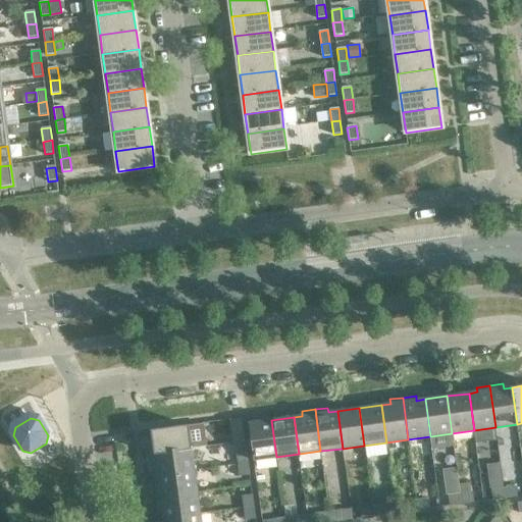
[(245,442),(242,418),(229,419),(232,445),(245,442)]
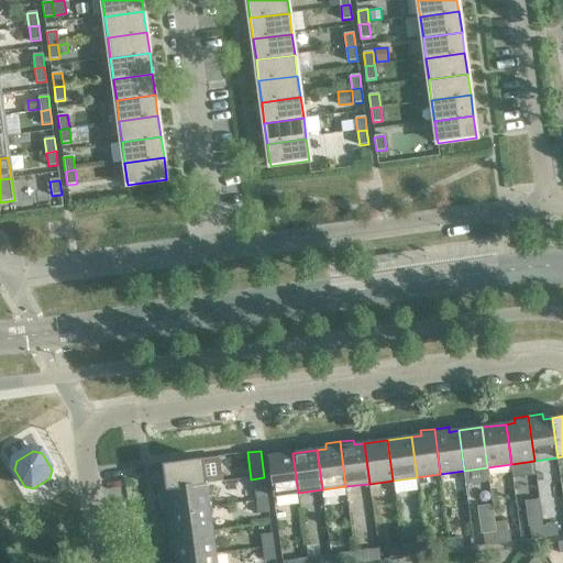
[(298,493),(293,453),(268,456),(274,496),(298,493)]
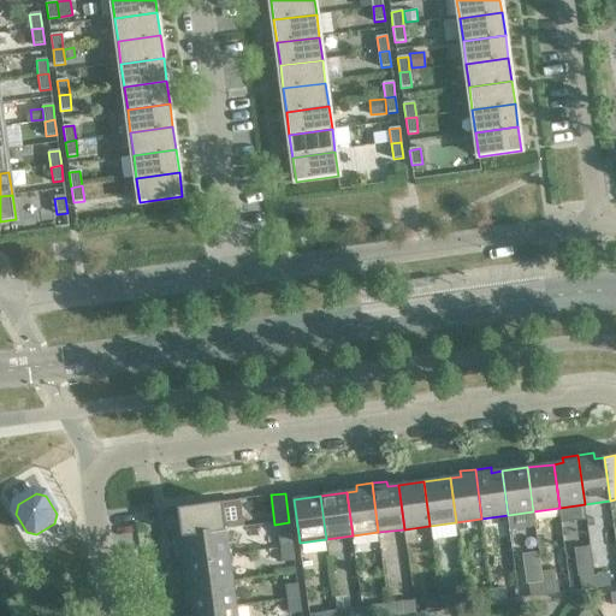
[(223,502),(178,508),(182,534),(226,528),(223,502)]
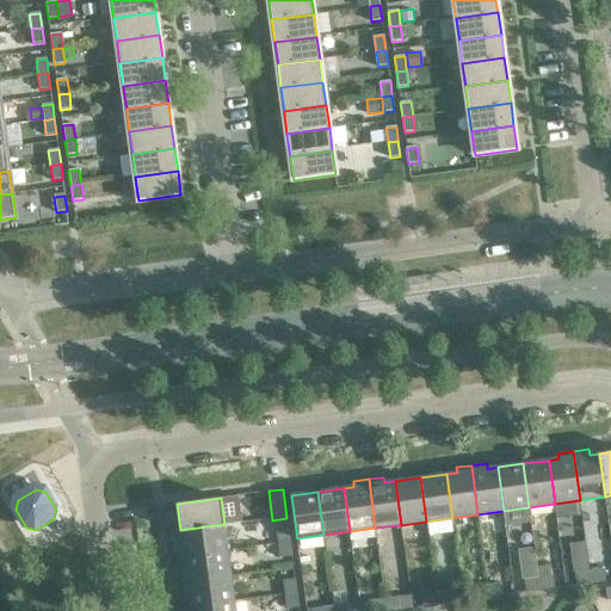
[(228,550),(224,524),(180,530),(181,541),(177,541),(178,556),(228,550)]
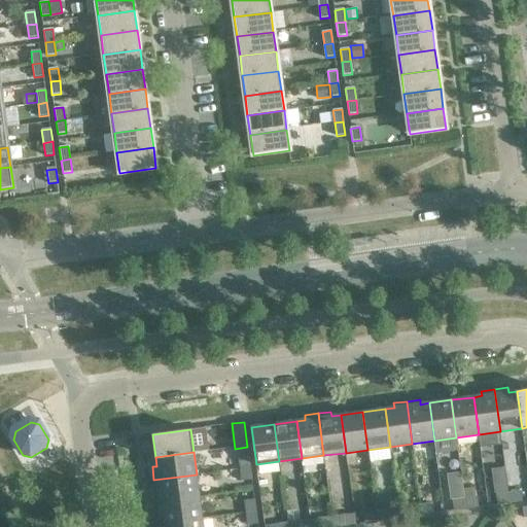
[(250,467),(248,455),(239,456),(240,468),(250,467)]
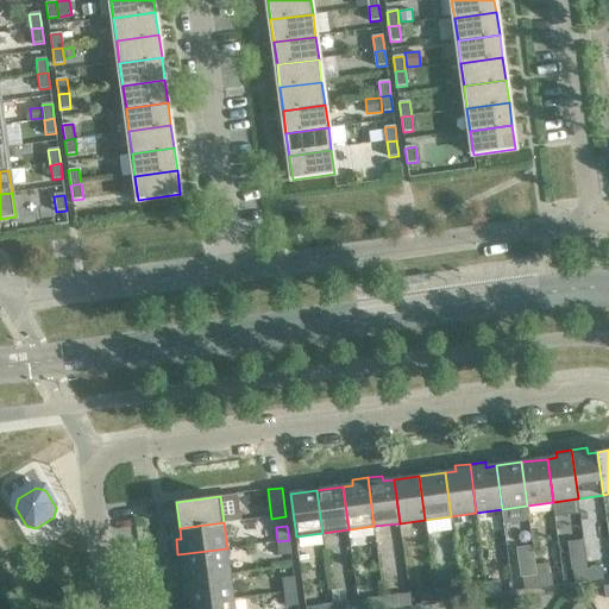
[(292,554),(289,540),(277,541),(280,556),(292,554)]
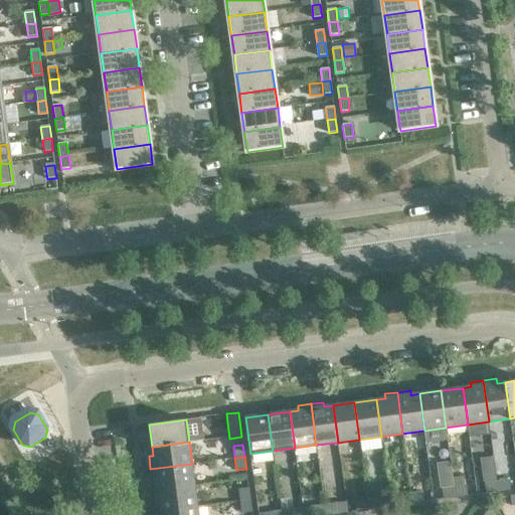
[(195,485),(192,464),(150,469),(152,482),(157,482),(158,490),(195,485)]
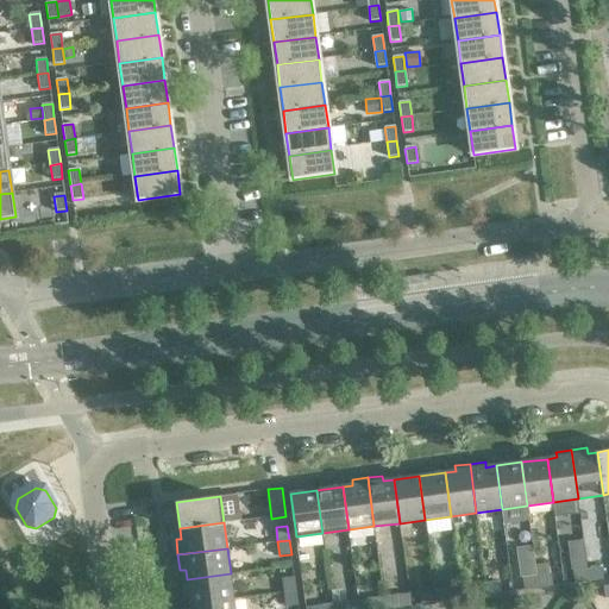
[(575,569),(588,567),(586,558),(572,559),(575,569)]
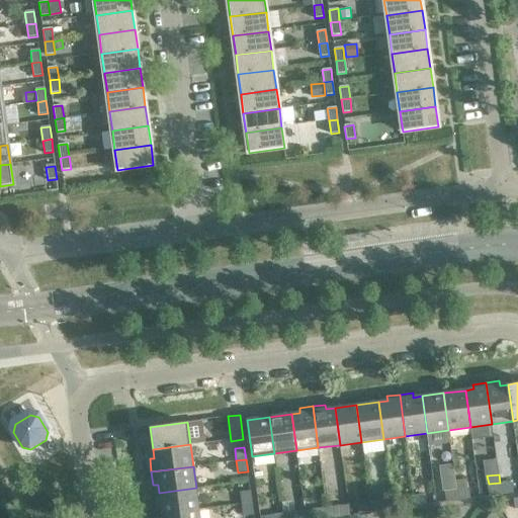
[(512,483),(500,485),(501,494),(513,493),(512,483)]
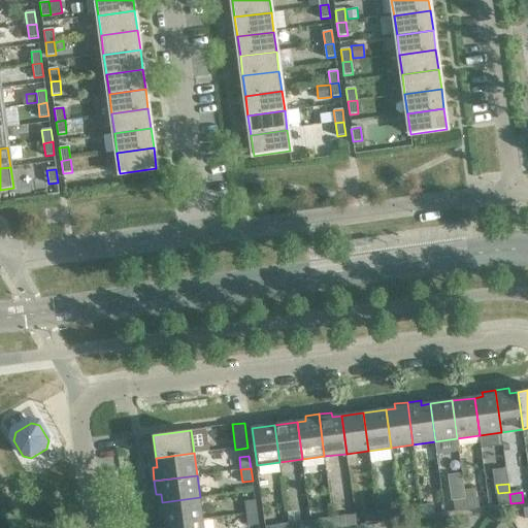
[(510,503),(509,494),(497,495),(499,505),(510,503)]
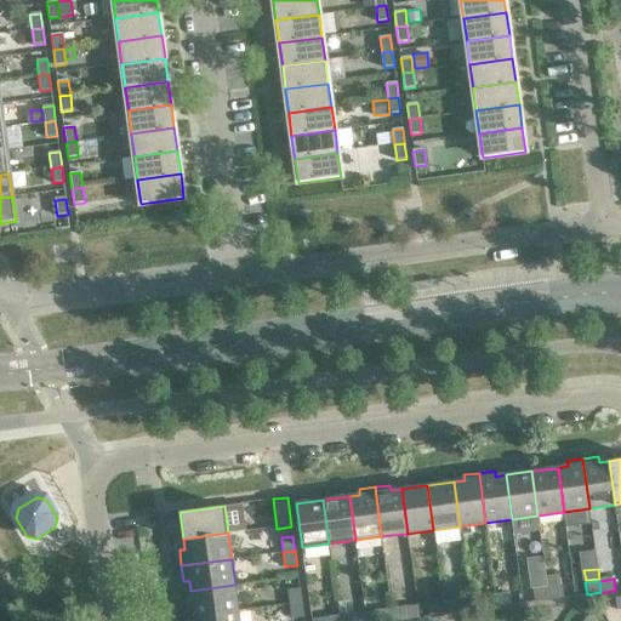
[(239,611),(235,585),(191,591),(194,617),(239,611)]
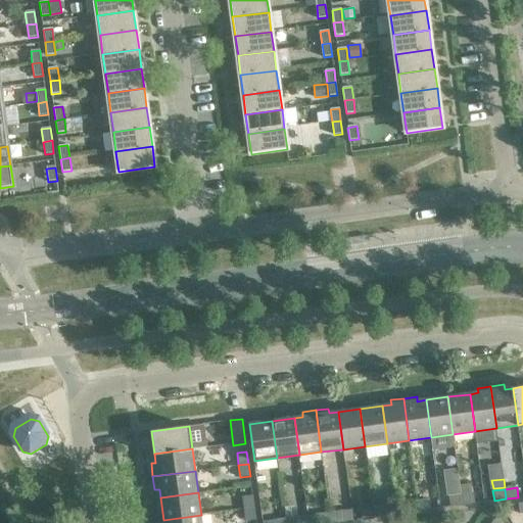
[(473,493),(461,494),(463,505),(475,504),(473,493)]
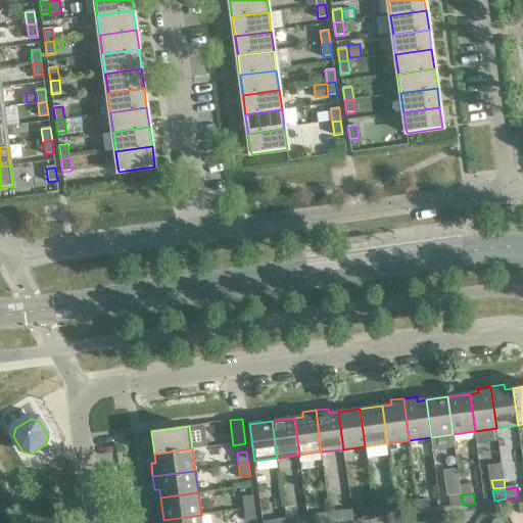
[(463,505),(461,494),(448,496),(450,507),(463,505)]
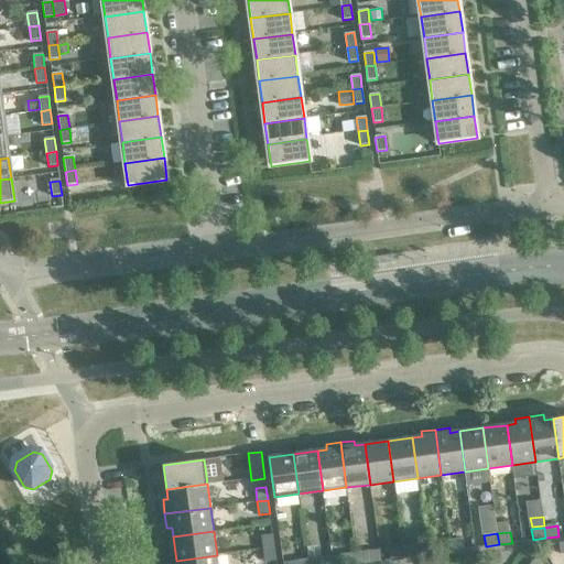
[(274,546),(272,534),(261,535),(263,549),(274,546)]
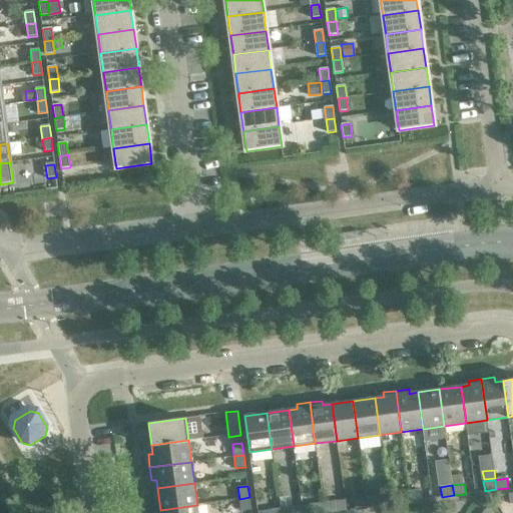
[(421,490),(409,491),(411,501),(423,500),(421,490)]
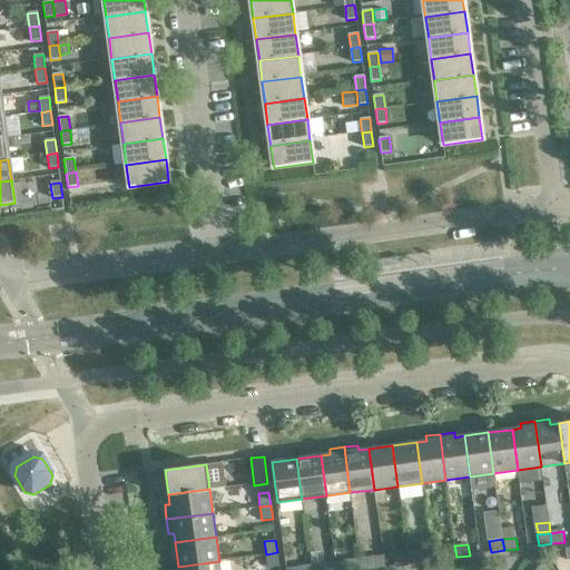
[(457,557),(454,546),(442,548),(443,559),(457,557)]
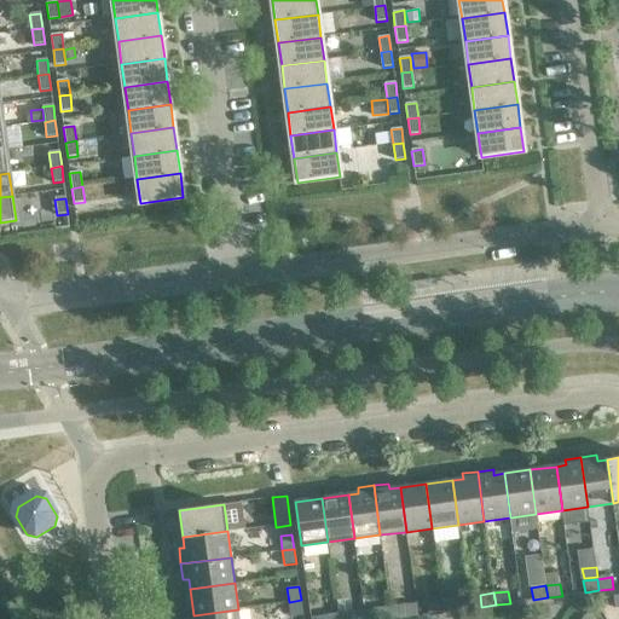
[(456,599),(441,600),(444,612),(458,611),(456,599)]
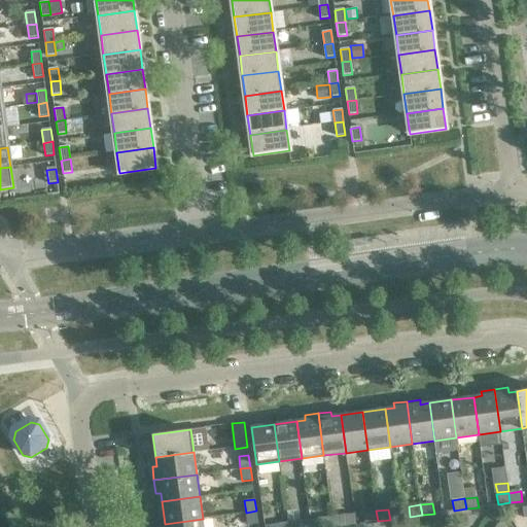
[(257,523),(256,511),(246,513),(248,525),(257,523)]
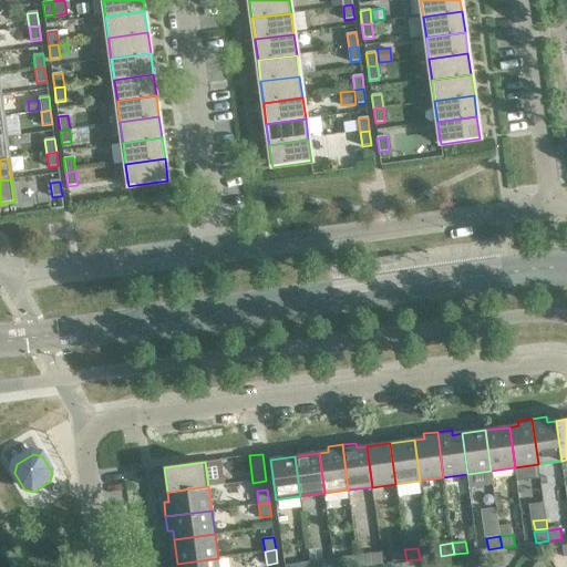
[(406,560),(404,549),(392,552),(393,563),(406,560)]
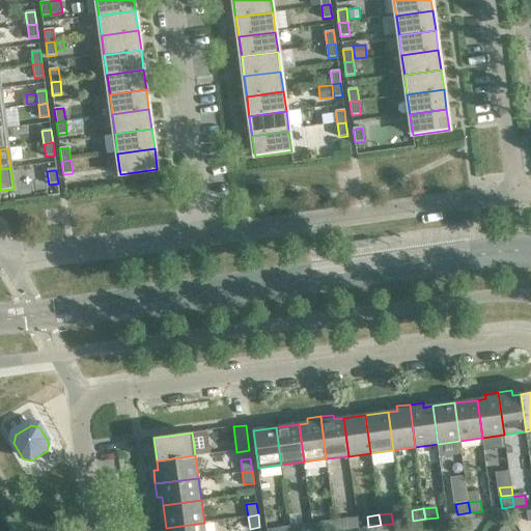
[(346,519),(334,521),(336,530),(348,529),(346,519)]
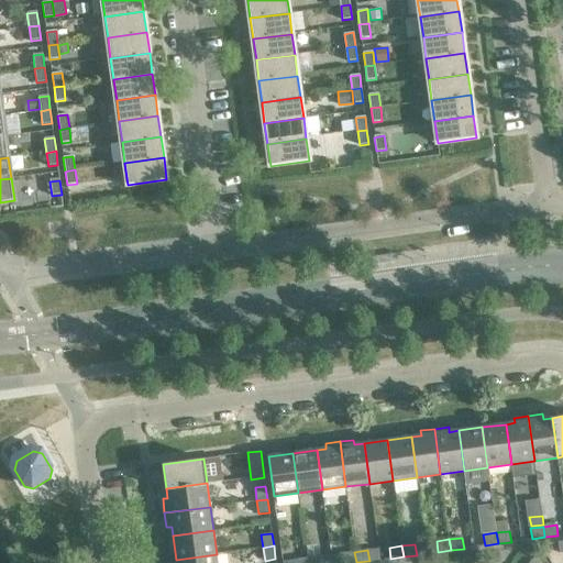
[(353,562),(356,562),(354,552),(341,554),(342,562),(353,562)]
